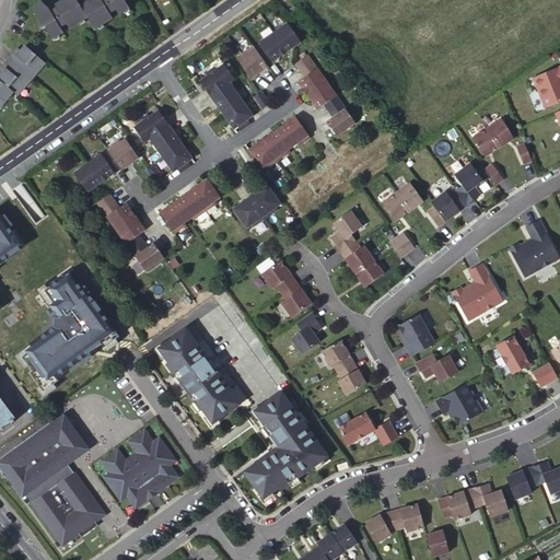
[(44,1),(37,11),(44,22),(41,25),(45,33),(49,30),(57,42),(67,35),(65,30),(71,25),(74,30),(91,21),(100,32),(116,20),(114,15),(120,11),(123,16),(132,11),(126,0),(96,0),(85,7),(80,0),(69,0),(59,7),(60,10),(61,11),(58,13),(55,15),(44,1)]
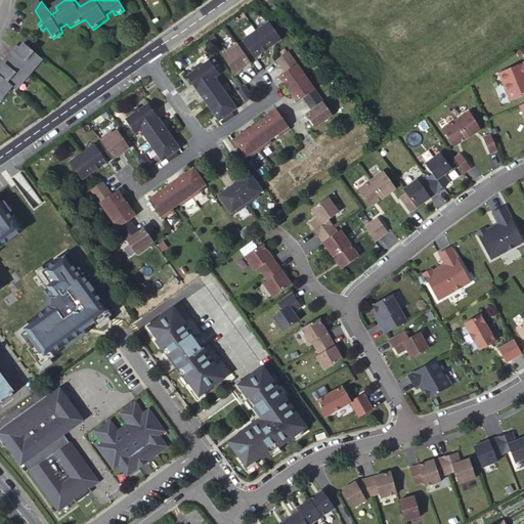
[(280,38),(268,20),(243,38),(244,39),(237,43),(236,41),(225,49),(226,51),(222,54),(233,72),(250,61),(249,59),(255,55),(267,47),(278,39),(280,38)]
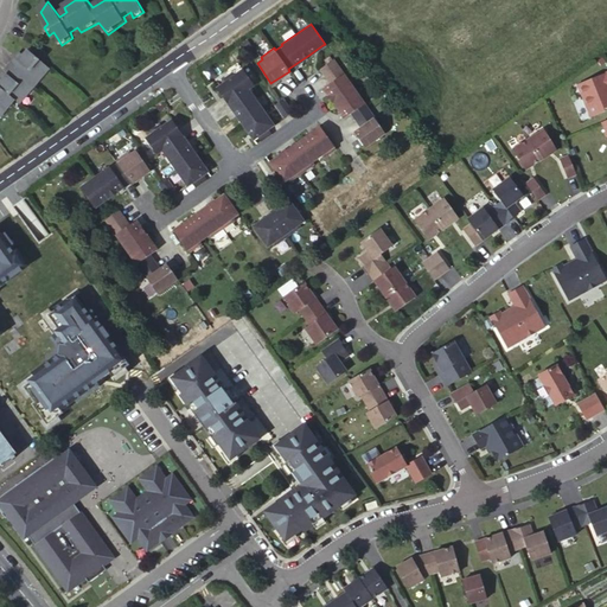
[(0,114),(7,120),(21,103),(26,107),(55,72),(33,52),(25,62),(21,58),(7,75),(11,78),(4,88),(0,84),(0,114)]
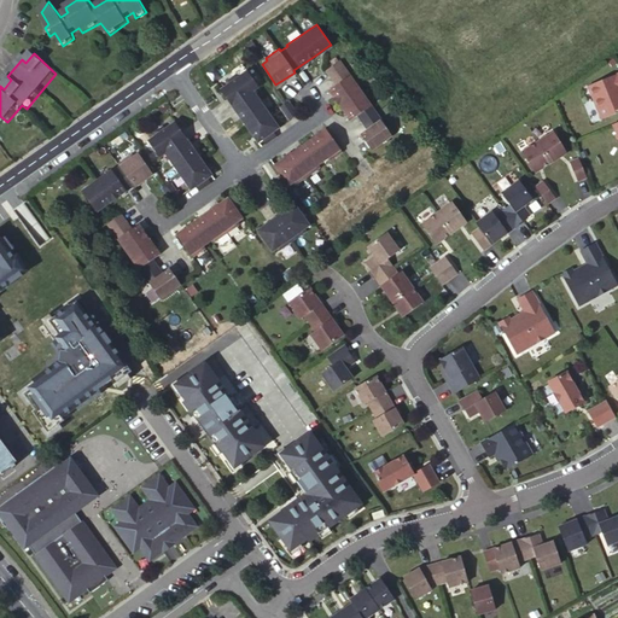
[(343,66),(338,59),(325,69),(334,83),(327,88),(348,120),(355,115),(365,128),(357,134),(368,150),(389,135),(373,112),(359,89),(343,66)]
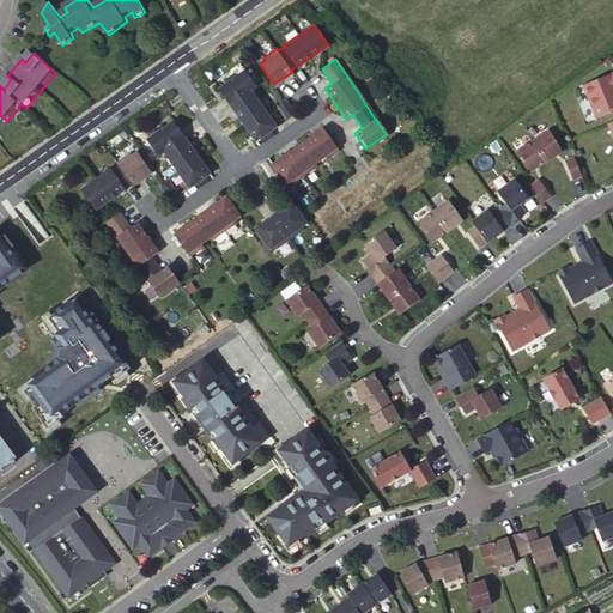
[(255,85),(244,68),(219,86),(230,103),(232,101),(236,108),(234,109),(244,125),(255,140),(259,137),(262,141),(273,133),(269,129),(275,125),(250,89),(255,85)]
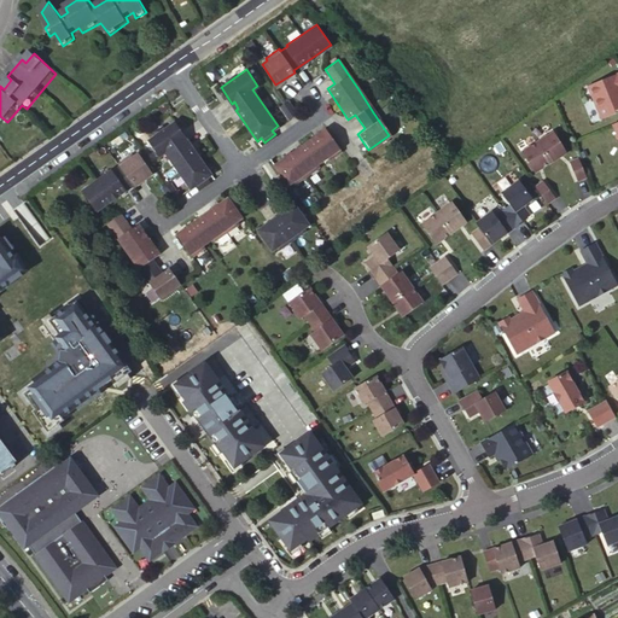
[(601,120),(617,112),(617,73),(587,86),(601,120)]
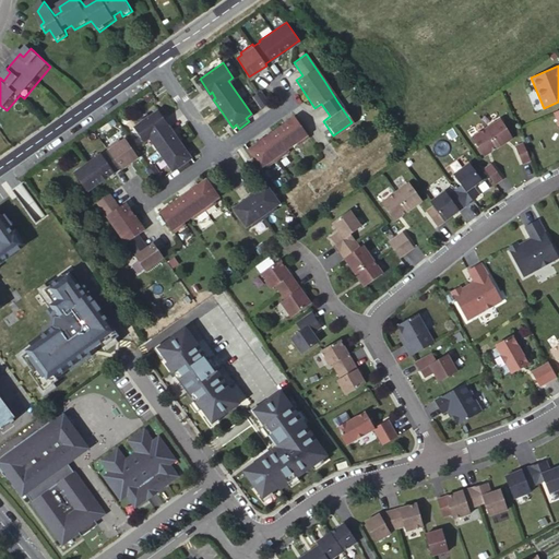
[(260,90),(252,95),(261,107),(268,103),(260,90)]
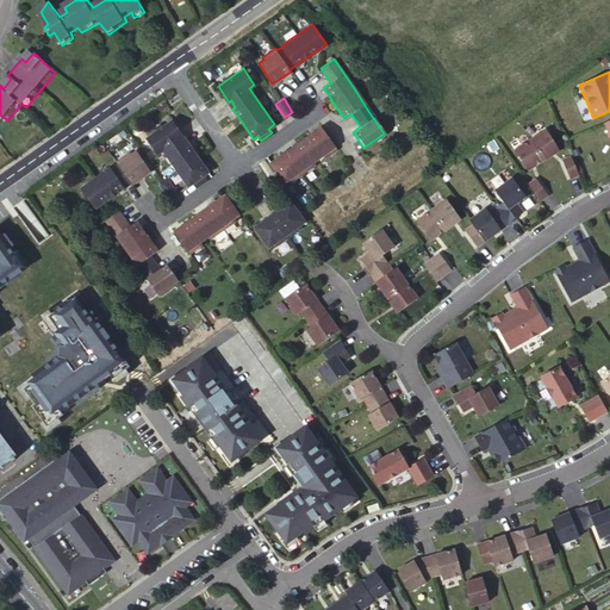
[(184,135),(173,119),(147,137),(159,153),(163,149),(178,170),(188,186),(193,182),(197,186),(207,179),(205,174),(209,172),(188,141),(186,143),(181,137),(184,135)]
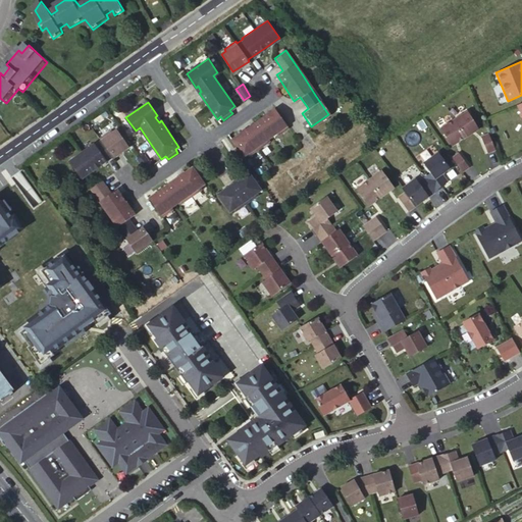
[(277,135),(286,127),(274,108),(245,128),(245,127),(238,133),(238,134),(230,139),(243,156),(247,153),(249,155),(258,148),(268,141),(266,139),(271,136),(275,133),(277,135)]
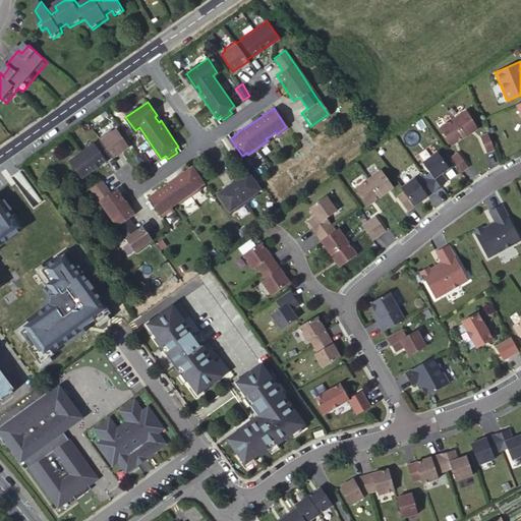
[(466,111),(453,119),(463,137),(476,129),(466,111)]
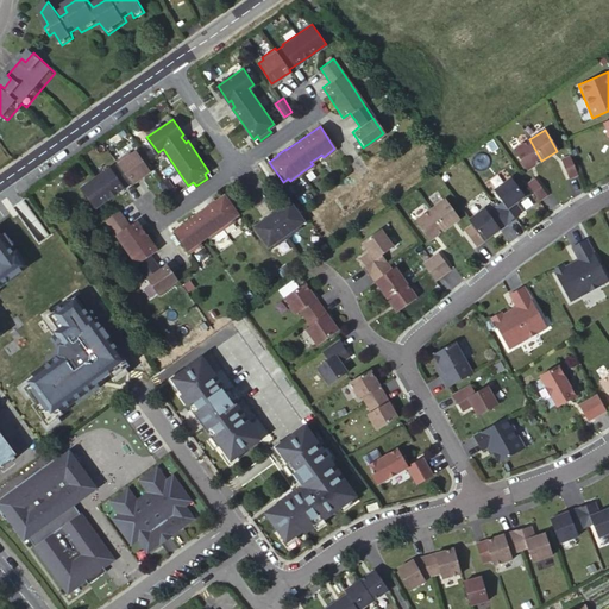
[(526,169),(541,161),(529,139),(514,148),(526,169)]
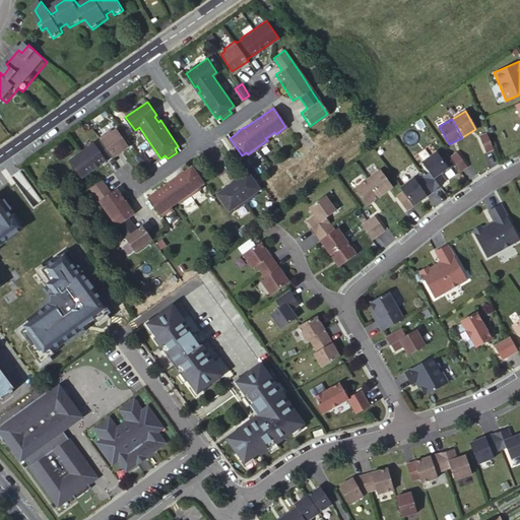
[(114,156),(129,145),(117,127),(113,131),(111,129),(100,136),(102,138),(95,142),(94,141),(82,150),(69,159),(81,177),(94,168),(107,158),(113,155),(114,156)]
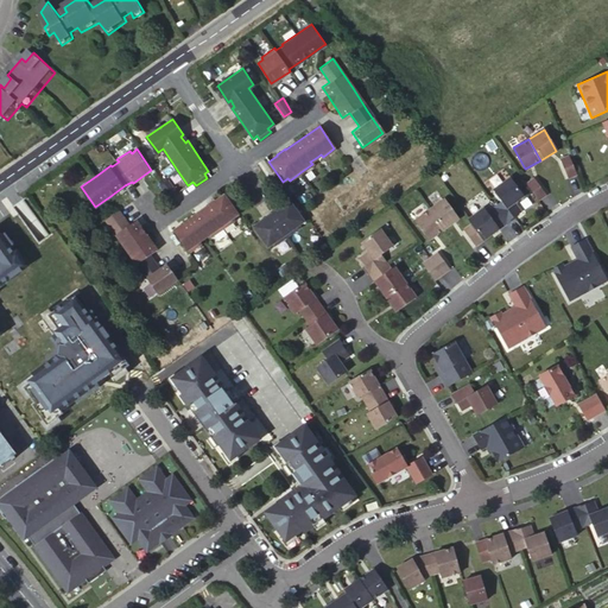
[(559,159),(568,178),(577,175),(569,156),(559,159)]
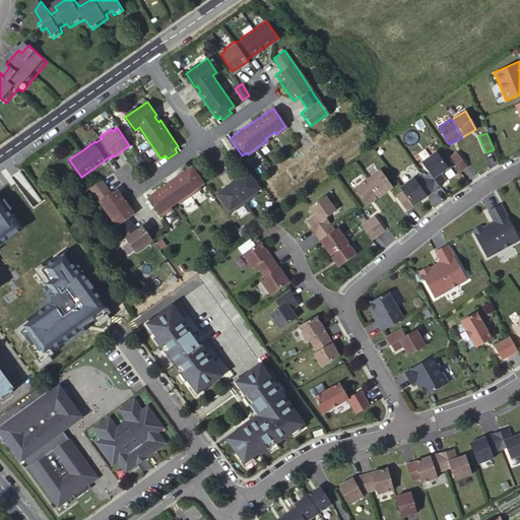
[(429,173),(439,186),(445,181),(440,174),(448,168),(437,152),(421,163),(429,173)]
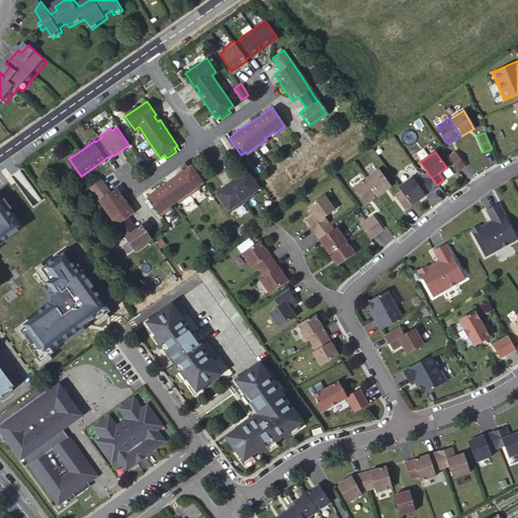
[(448,157),(458,171),(464,166),(454,152),(448,157)]
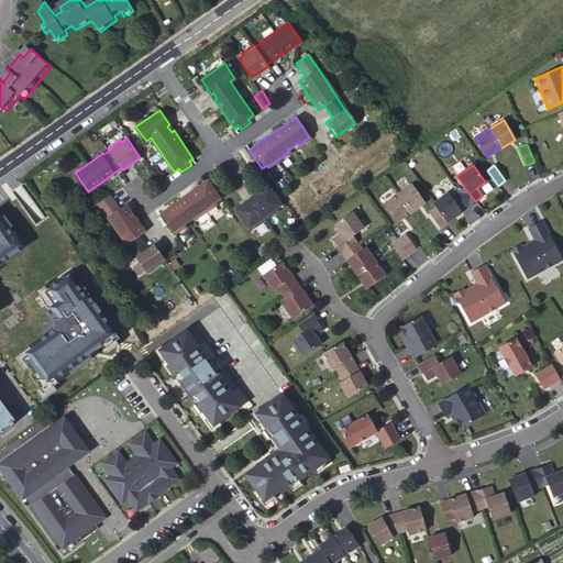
[(156,166),(148,170),(157,184),(164,178),(156,166)]
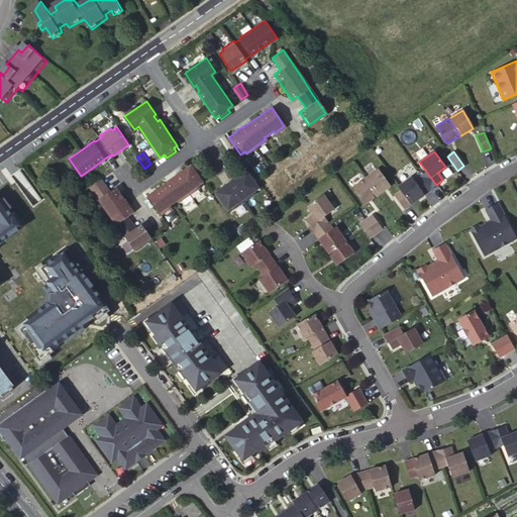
[(162,185),(147,195),(161,214),(171,207),(169,205),(174,202),(178,199),(179,201),(199,187),(197,185),(202,182),(190,165),(183,170),(182,169),(175,174),(176,175),(162,185)]
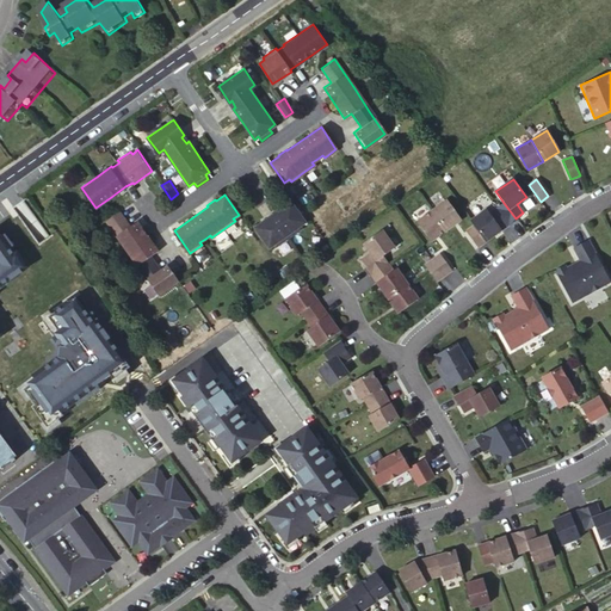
[(431,209),(446,230),(461,220),(445,198),(431,209)]
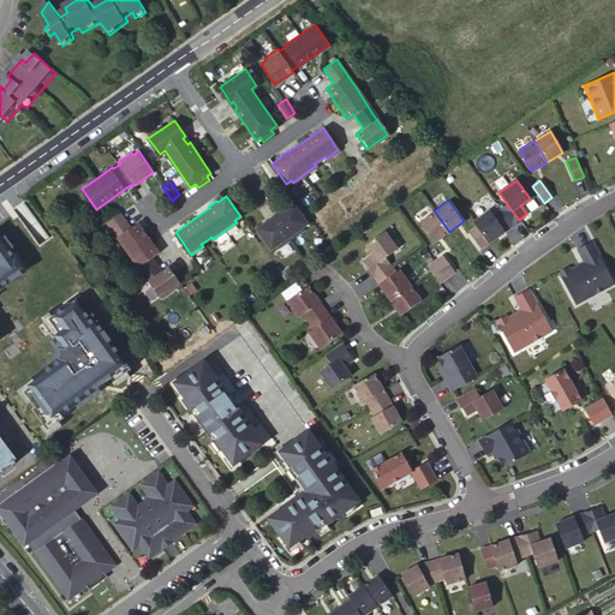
[(306,224),(292,202),(256,228),(269,249),(275,245),(276,248),(290,239),(303,230),(300,227),(306,224)]
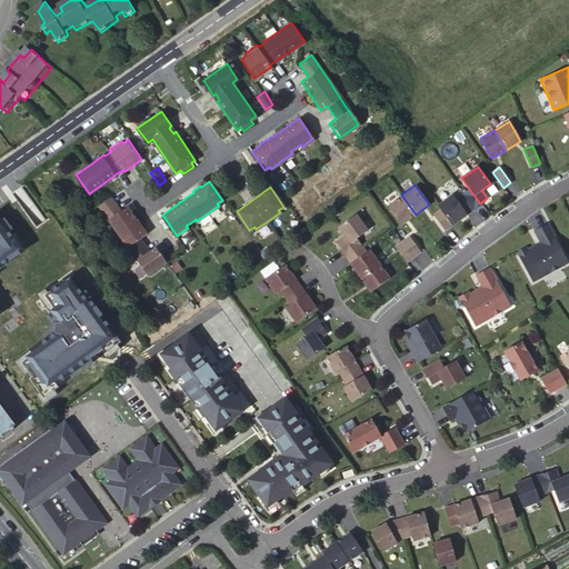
[(480,203),(469,189),(462,195),(473,210),(481,205),(480,203)]
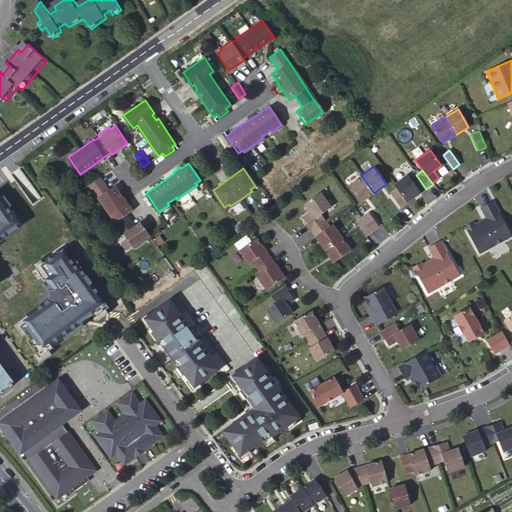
[(374,193),(361,175),(348,185),(361,202),(374,193)]
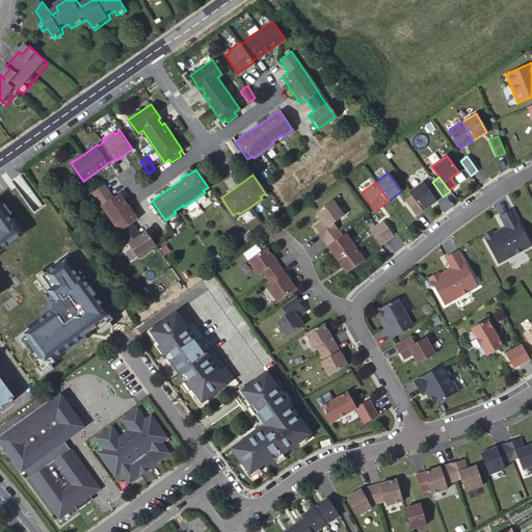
[(436,201),(443,196),(432,182),(426,186),(436,201)]
